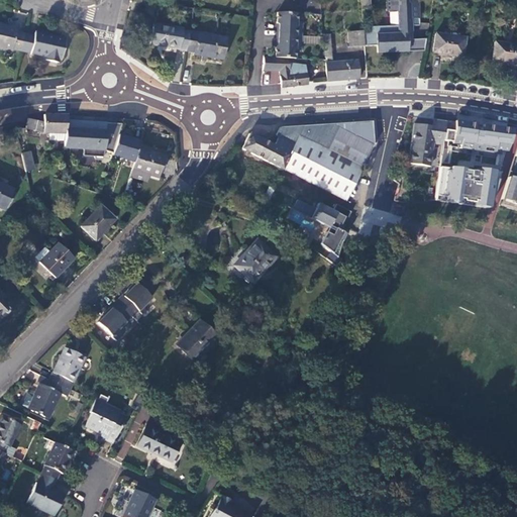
[(369,0),(359,0),(360,8),(370,7),(369,0)]
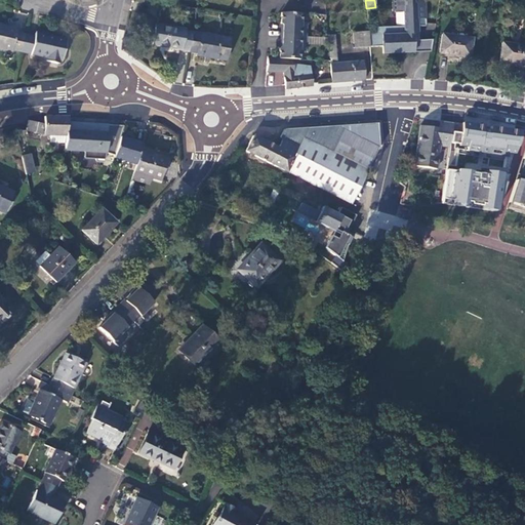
[(425,6),(423,0),(394,0),(395,11),(403,11),(403,27),(376,28),(376,32),(368,32),(369,47),(381,46),(382,53),(413,52),(413,41),(418,41),(418,40),(417,27),(425,27),(425,18),(417,18),(416,7),(425,6)]
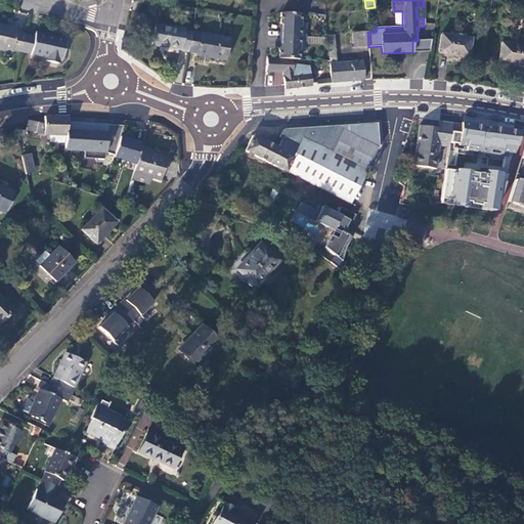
[(300,13),(279,12),(279,24),(281,26),(279,27),(279,36),(305,37),(305,22),(300,22),(300,13)]
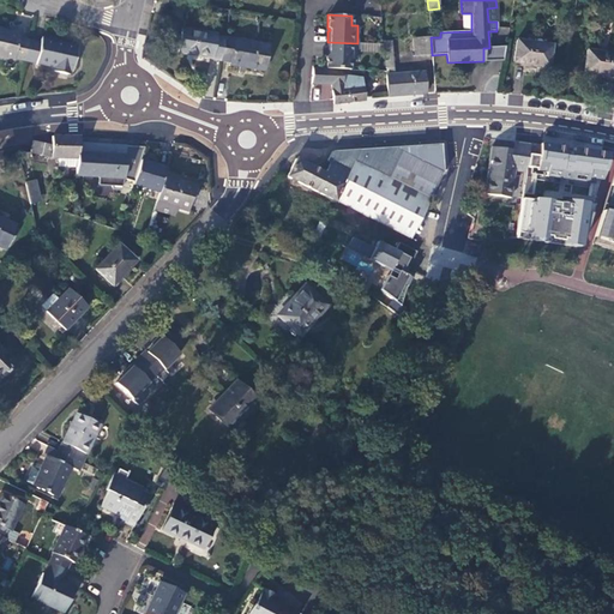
[(182,29),(178,53),(221,60),(224,38),(216,37),(216,35),(182,29)]
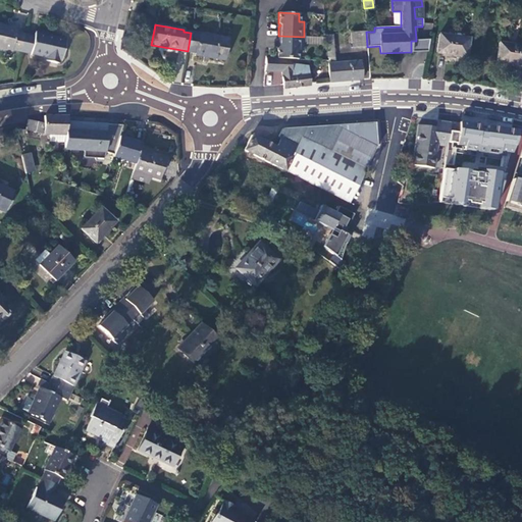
[(16,30),(0,25),(0,49),(11,52),(12,50),(19,52),(23,35),(16,34),(16,30)]
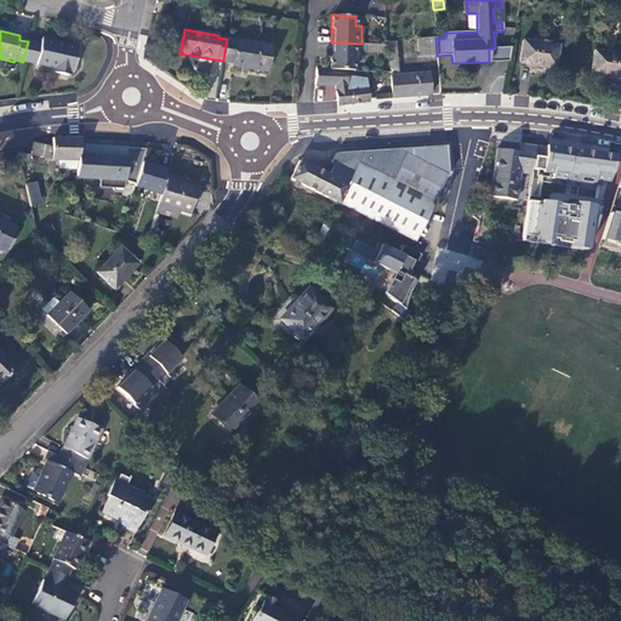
[(436,38),(417,39),(419,57),(437,56),(436,38)]
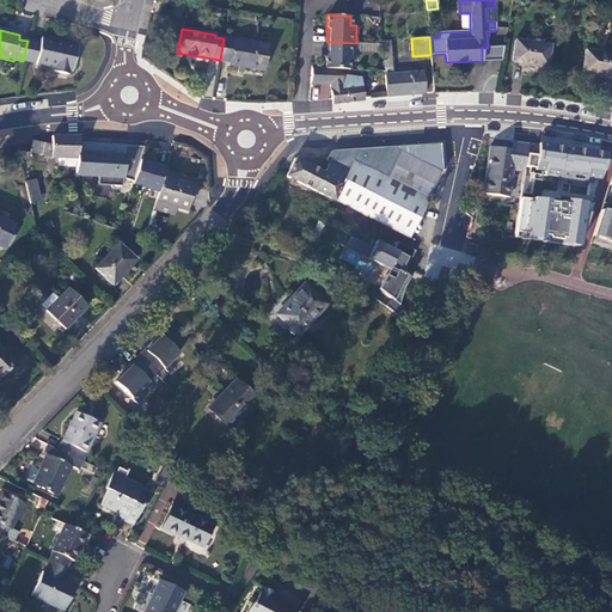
[(224,38),(220,60),(230,61),(228,65),(263,71),(268,46),(224,38)]
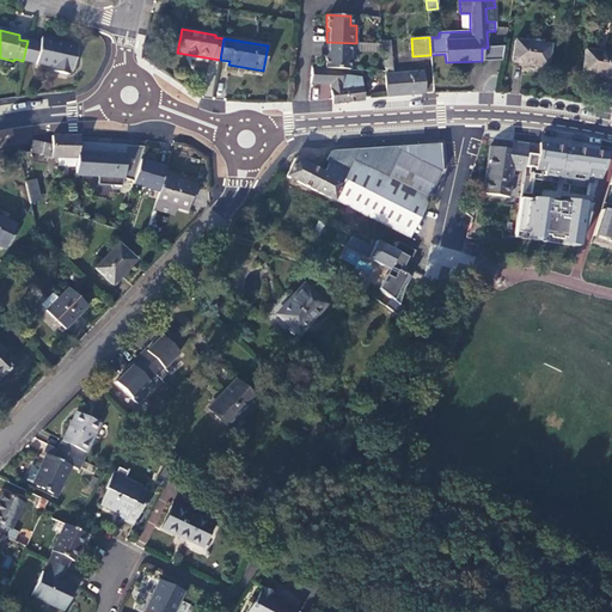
[(28,41),(23,61),(56,68),(55,73),(67,75),(68,71),(72,72),(77,48),(41,40),(40,44),(28,41)]
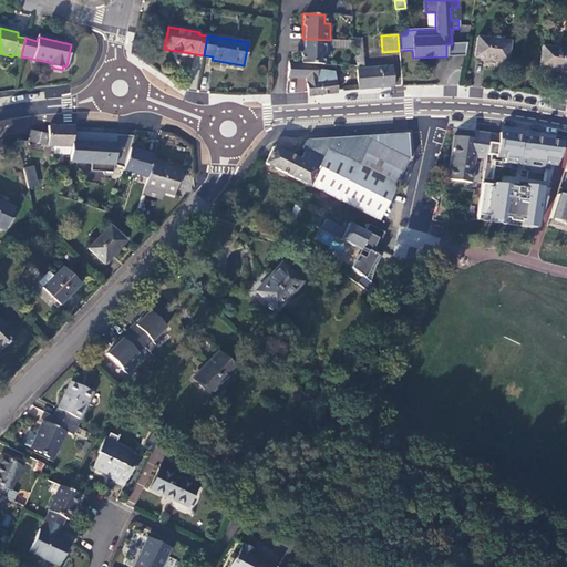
[(362,38),(353,39),(358,90),(393,86),(392,66),(364,69),(362,38)]
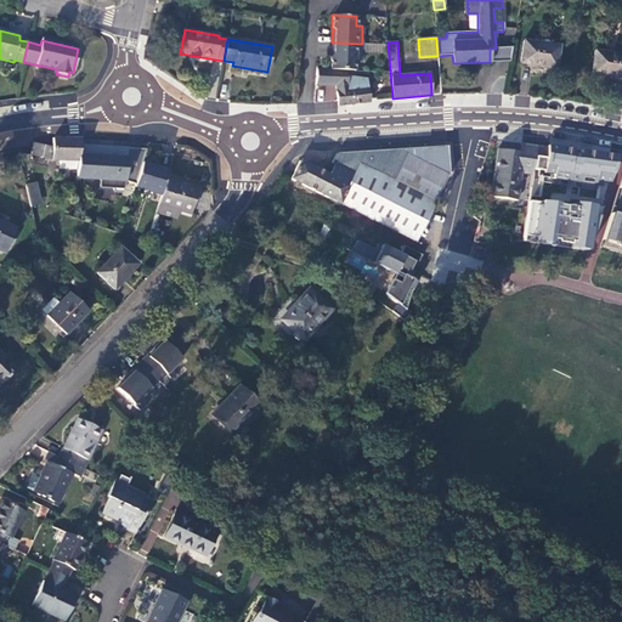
[(559,46),(522,41),(520,63),(555,69),(559,46)]
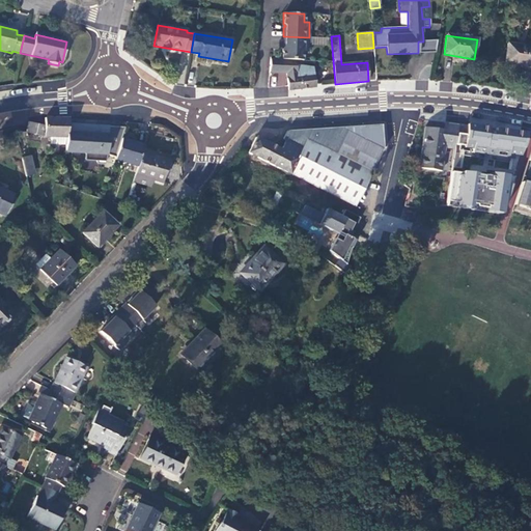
[(294,60),(302,60),(303,52),(308,52),(309,37),(283,36),(283,45),(284,47),(282,49),(282,59),(294,60)]
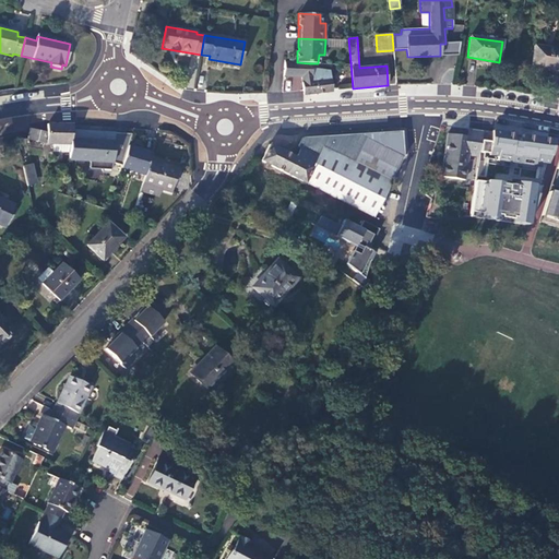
[(445,43),(445,44),(440,44),(440,56),(458,56),(461,43),(445,43)]
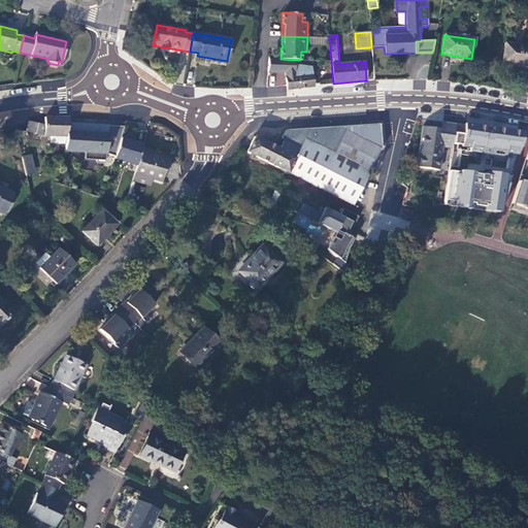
[(527,46),(504,43),(501,63),(527,66),(527,46)]
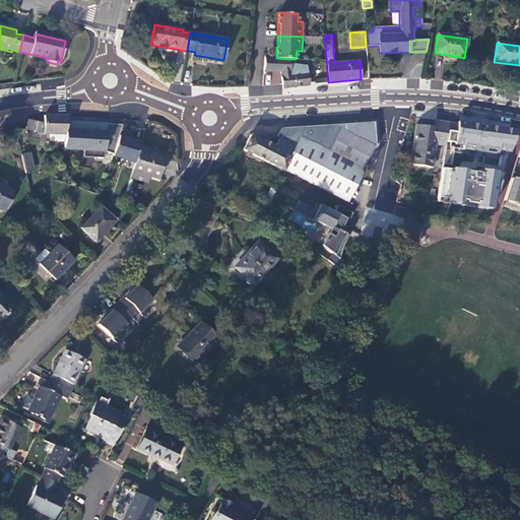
[(264,61),(264,70),(280,71),(282,88),(308,85),(306,67),(288,64),(264,61)]
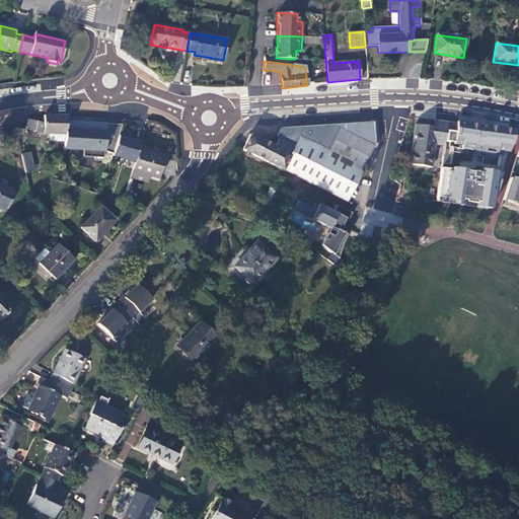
[(315,78),(314,84),(325,86),(326,80),(315,78)]
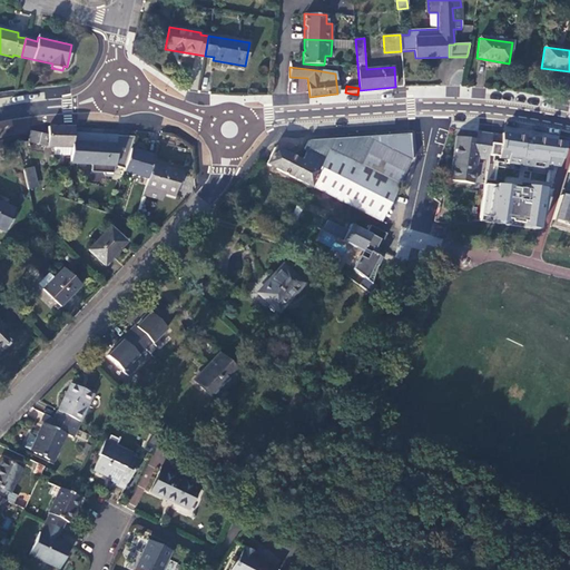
[(30,131),(28,143),(46,147),(53,147),(71,147),(74,127),(49,127),(47,136),(30,131)]
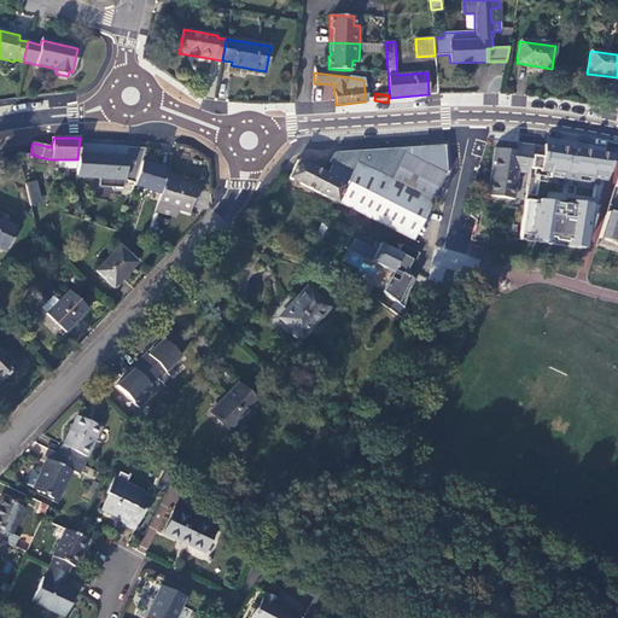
[(77,159),(76,169),(88,172),(89,162),(111,165),(115,140),(80,138),(77,159)]
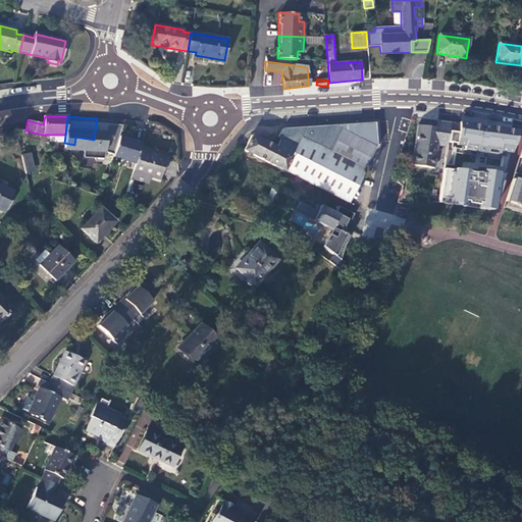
[(447,147),(451,122),(437,120),(436,128),(418,125),(414,152),(416,153),(414,165),(434,168),(435,155),(433,155),(435,145),(447,147)]
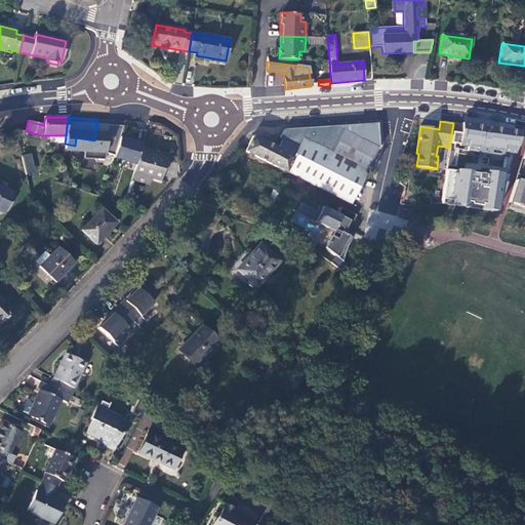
[(488,126),(460,123),(457,146),(485,150),(488,126)]
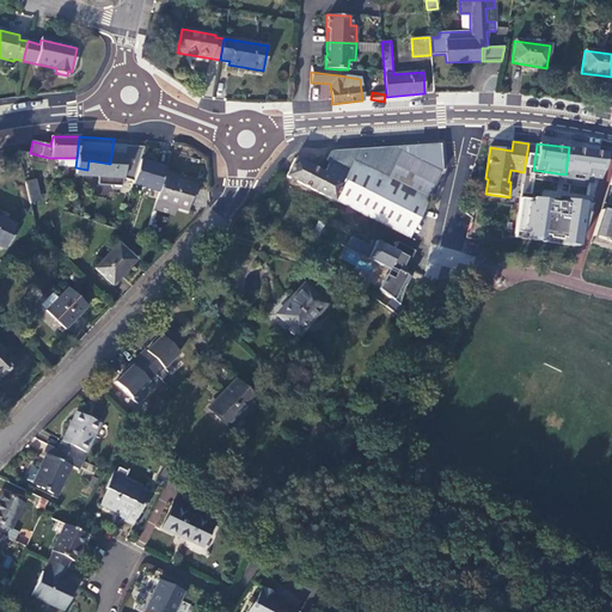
[(294,158),(286,176),(334,201),(335,201),(409,238),(442,171),(440,145),(396,147),(392,153),(381,148),(378,154),(367,148),(365,154),(354,150),(331,151),(326,160),(330,161),(324,173),(294,158)]
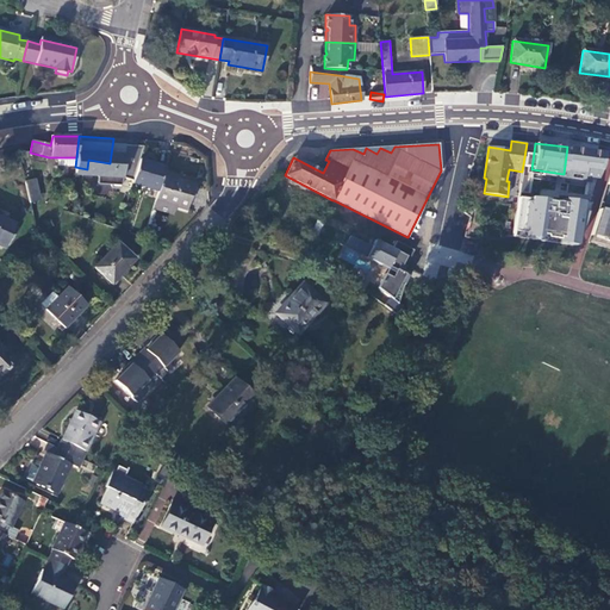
[(120,153),(114,172),(132,176),(139,150),(129,147),(128,155),(120,153)]
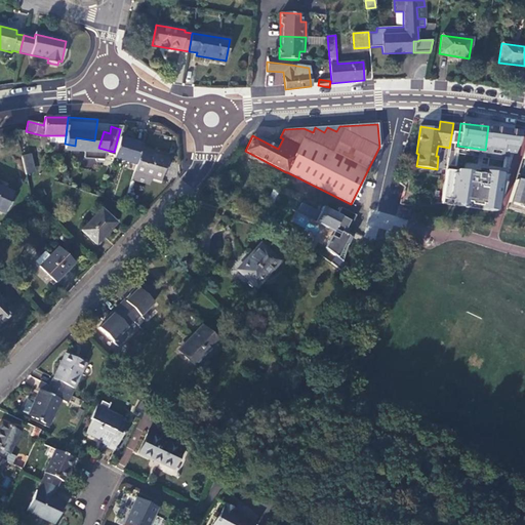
[(120,136),(114,158),(136,164),(140,151),(143,144),(120,136)]
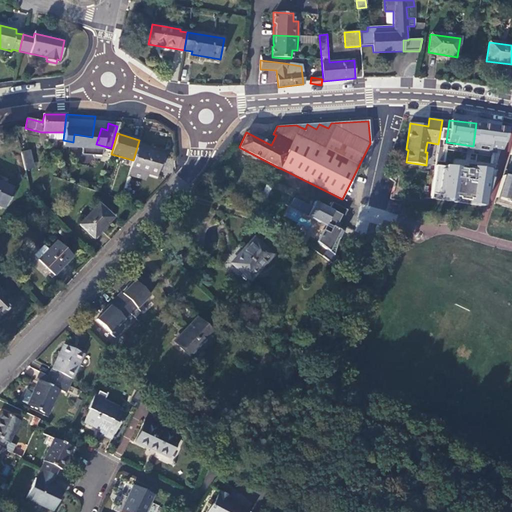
[(469,193),(492,201),(508,154),(484,146),(484,148),(469,193)]
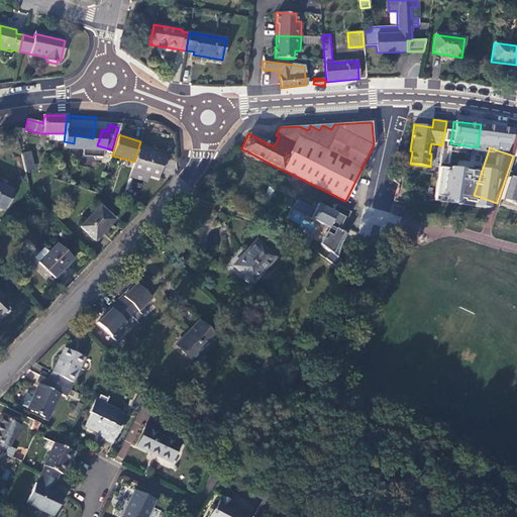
[(134,162),(131,170),(145,175),(158,178),(164,157),(138,148),(134,162)]
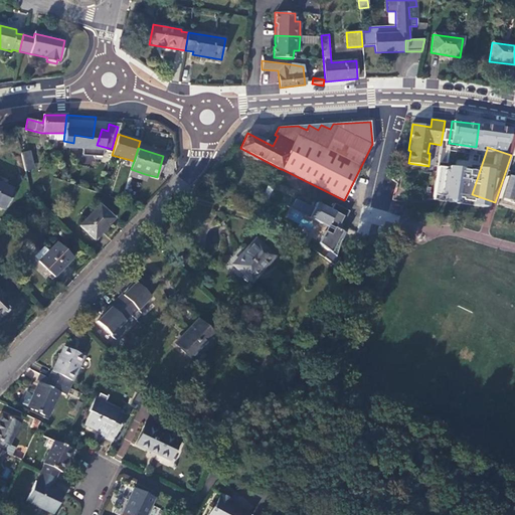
[(20,153),(25,171),(34,169),(29,151),(20,153)]
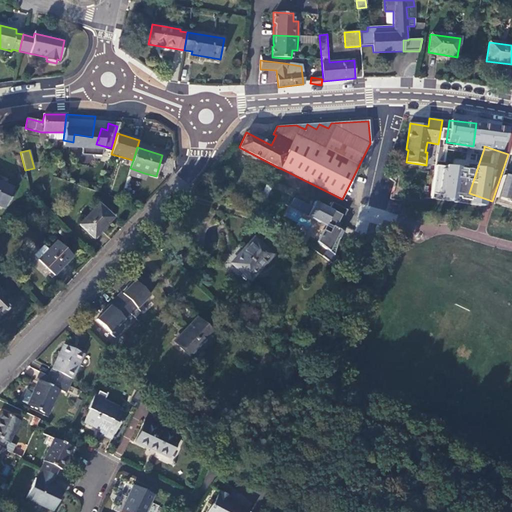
[(130,168),(128,175),(142,180),(144,173),(130,168)]
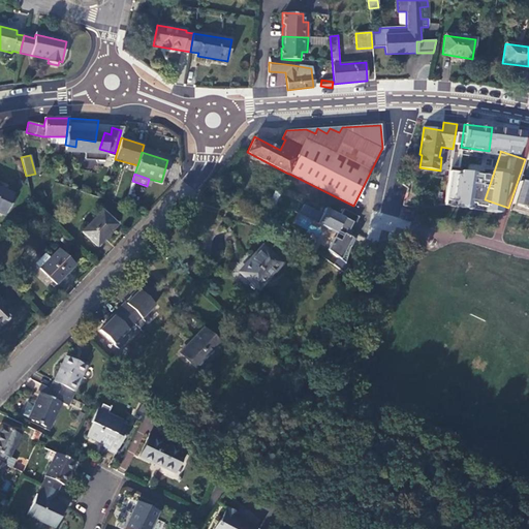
[(92,182),(88,194),(102,198),(105,187),(92,182)]
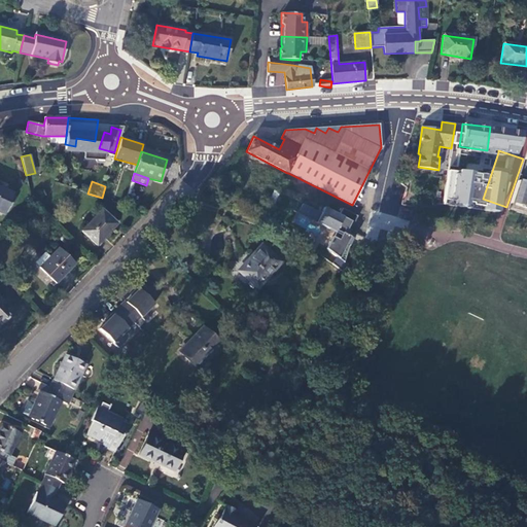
[(0,186),(0,212),(4,215),(14,194),(0,186)]
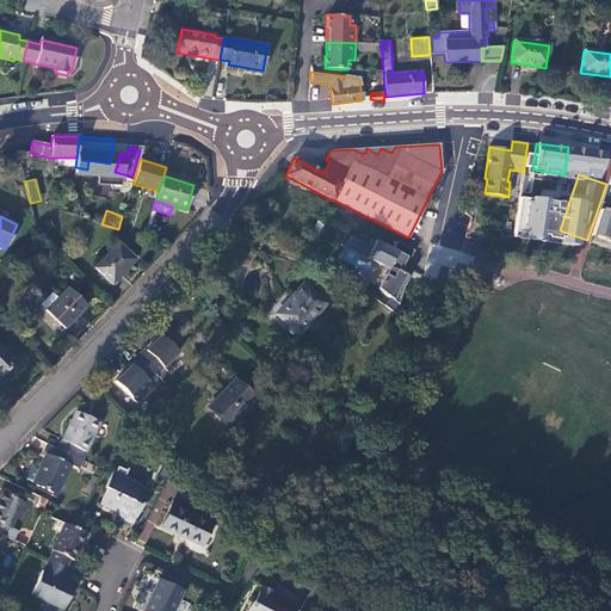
[(318,220),(306,246),(313,248),(325,223),(318,220)]
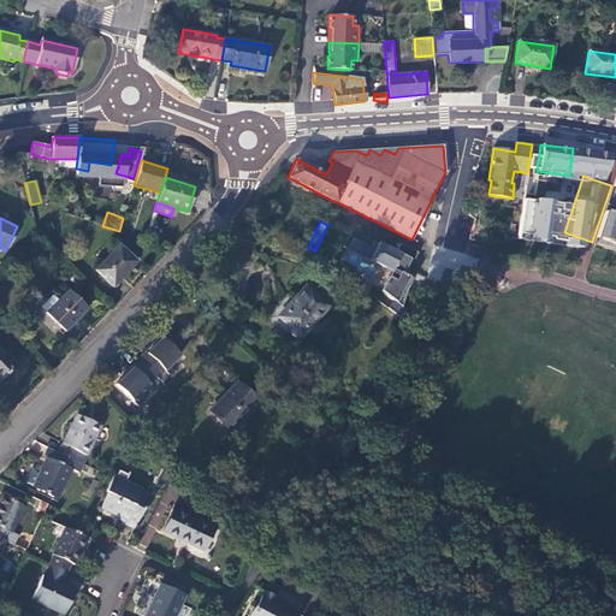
[(147,231),(146,238),(155,242),(158,235),(147,231)]
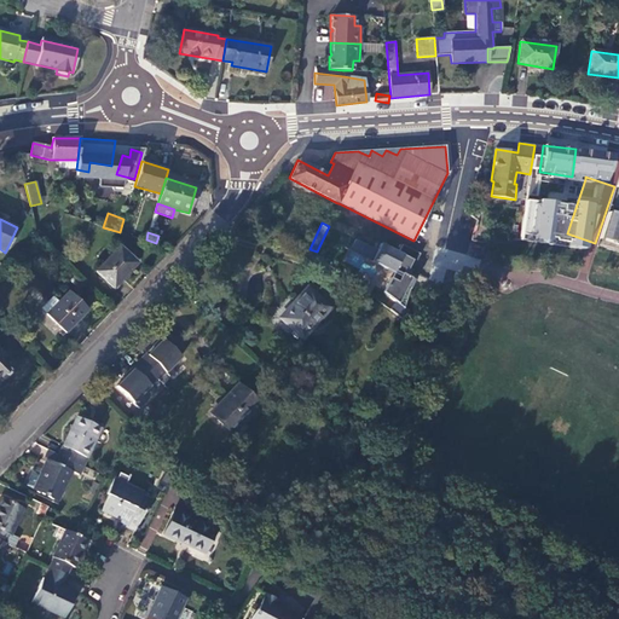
[(398,254),(380,244),(371,262),(389,272),(391,271),(398,275),(394,282),(391,279),(383,294),(404,310),(410,289),(411,284),(410,279),(405,277),(406,273),(409,275),(410,272),(411,272),(420,255),(401,246),(398,254)]
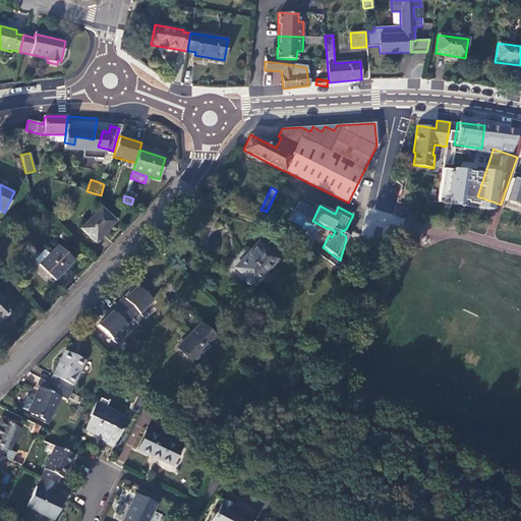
[(96,242),(115,221),(101,208),(80,229),(96,242)]
